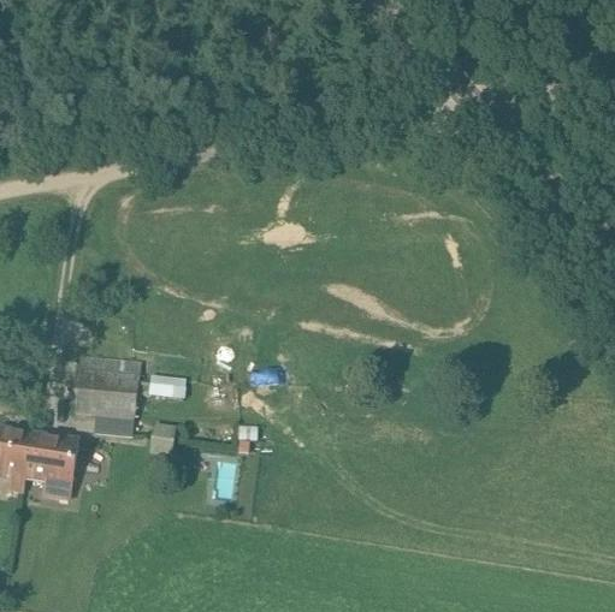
[(132,437),(134,421),(137,394),(185,398),(187,378),(151,374),(149,382),(139,381),(140,375),(141,361),(77,355),(76,368),(71,414),(95,416),(94,434),(132,437)]
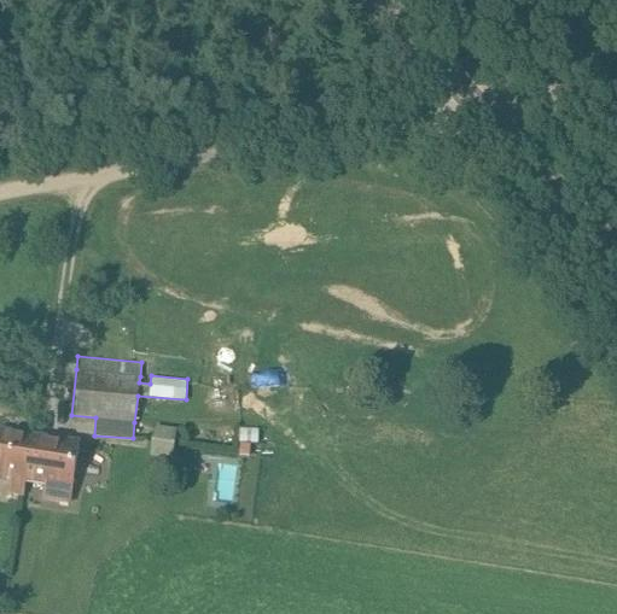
[(155,425),(150,451),(172,455),(176,428),(155,425)]
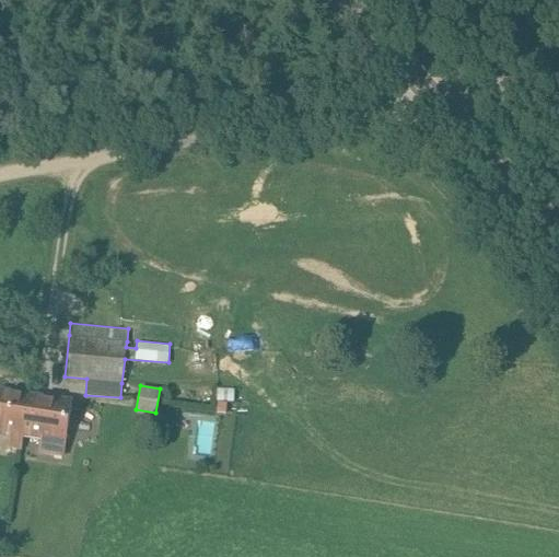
[(21,434),(27,393),(0,387),(0,430),(9,432),(7,447),(21,449),(23,434),(21,434)]
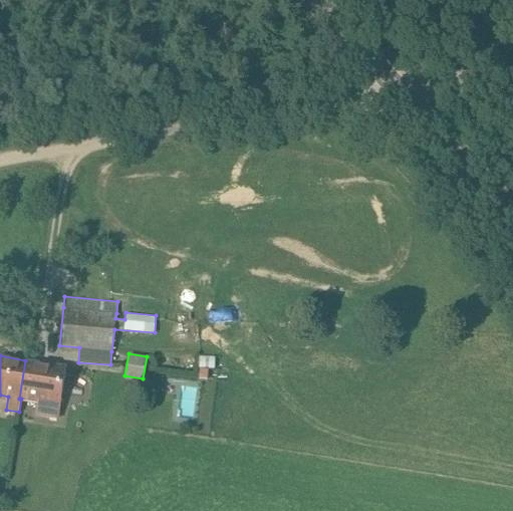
[(38,402),(36,414),(56,417),(65,366),(25,360),(19,399),(21,399),(38,402)]
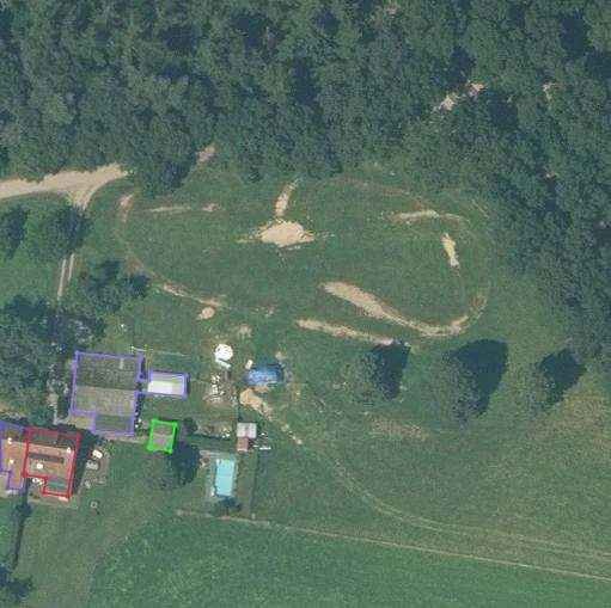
[(246,448),(246,438),(237,437),(236,447),(246,448)]
